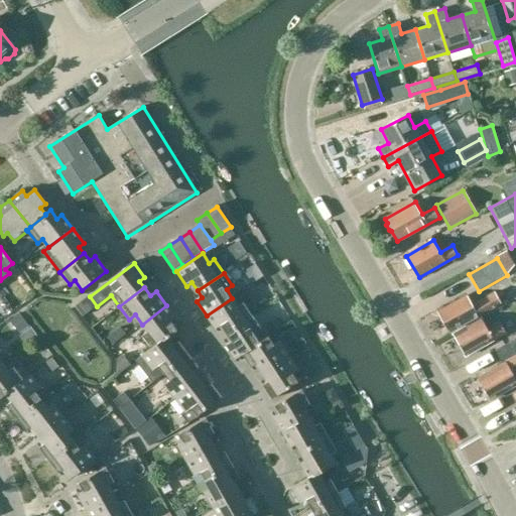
[(449,332),(501,303),(495,292),(472,304),(467,296),(438,312),(449,332)]
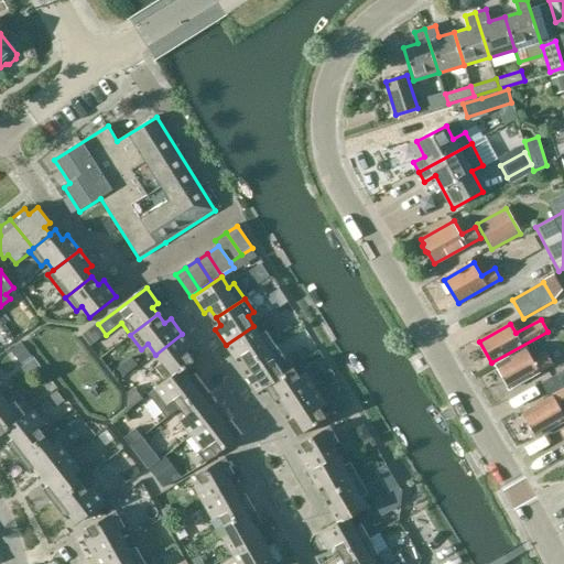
[(253,326),(226,345),(237,361),(242,357),(248,365),(277,345),(275,343),(281,339),(269,321),(257,329),(253,326)]
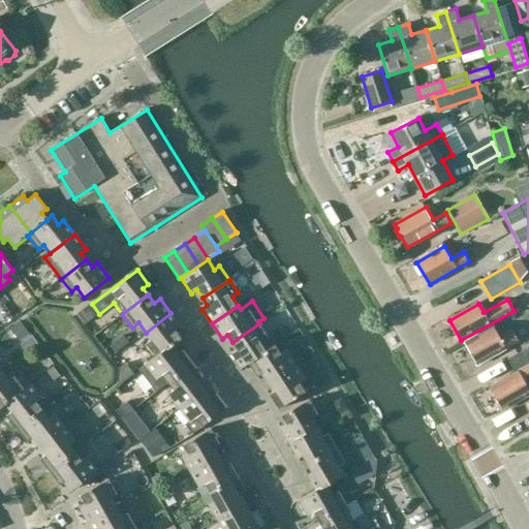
[(0,322),(0,340),(2,346),(33,333),(25,313),(0,322)]
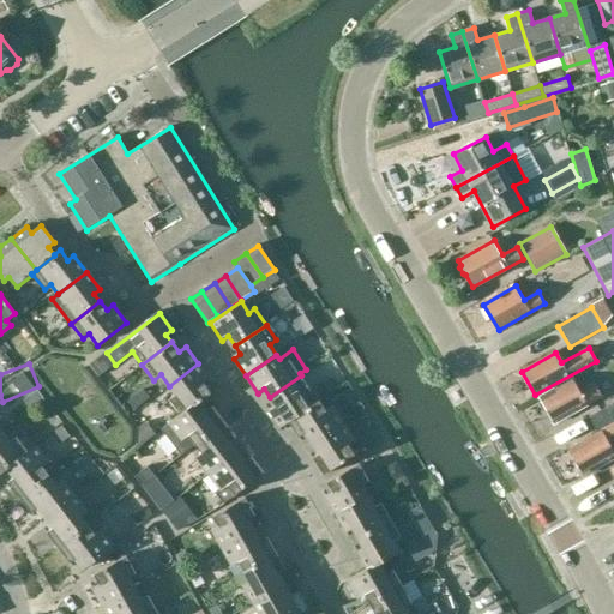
[(211,379),(198,363),(169,386),(175,393),(169,399),(180,414),(181,415),(200,401),(211,392),(205,384),(211,379)]
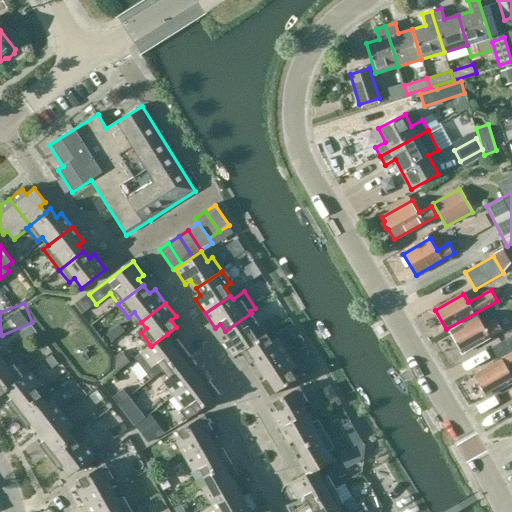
[(235,357),(241,353),(241,352),(260,339),(260,338),(254,330),(260,326),(251,313),(225,331),(230,338),(225,342),(235,357)]
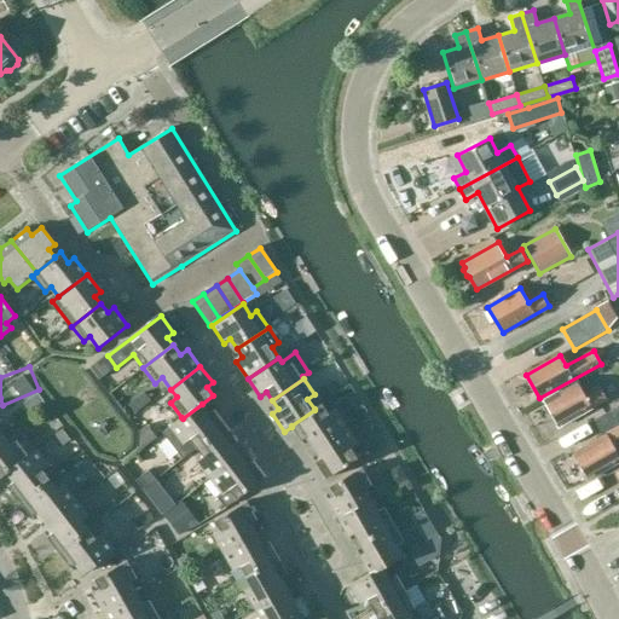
[(557,427),(606,399),(600,387),(585,394),(578,382),(544,401),(557,427)]
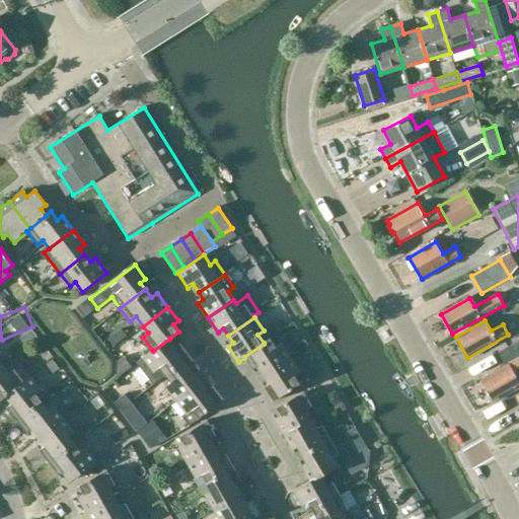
[(152,350),(143,358),(136,363),(153,385),(164,375),(190,356),(179,343),(175,347),(169,339),(153,351),(152,350)]
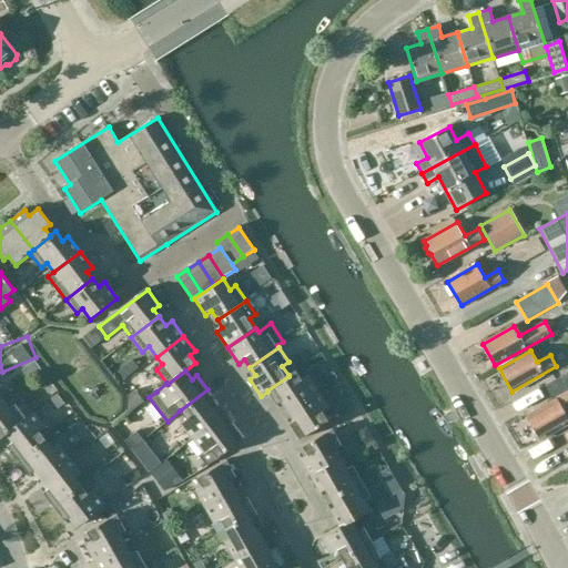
[(295,371),(288,375),(288,376),(267,391),(267,392),(276,405),(283,402),(288,411),(317,392),(307,376),(301,379),(295,371)]
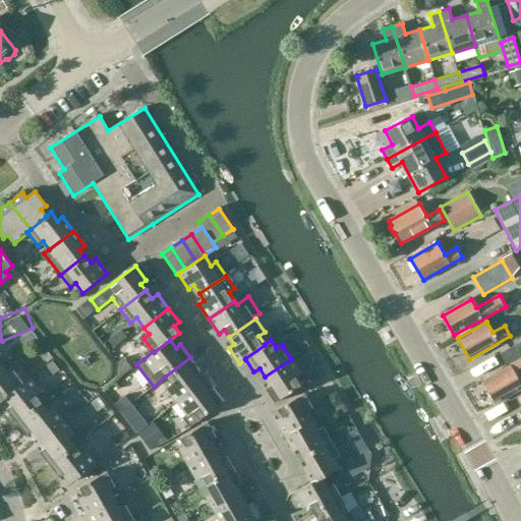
[(520,342),(500,354),(507,365),(520,357),(520,342)]
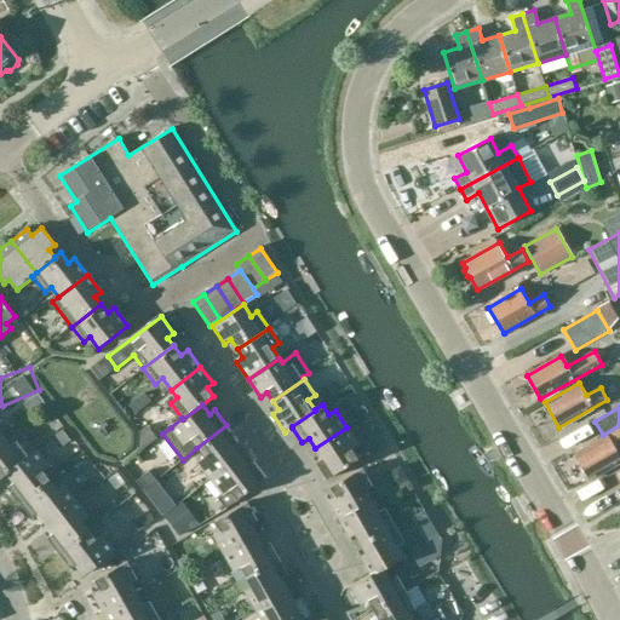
[(197,463),(211,480),(241,455),(233,446),(239,441),(227,425),(196,448),(204,458),(197,463)]
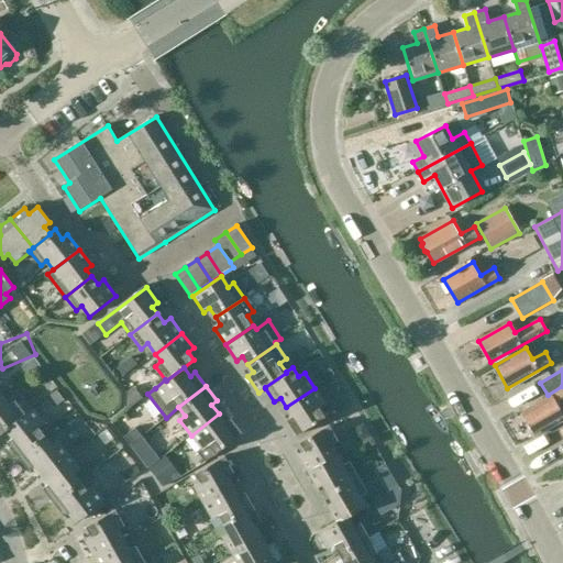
[(326,404),(315,388),(286,407),(293,417),(287,421),(297,435),(326,417),(320,408),(326,404)]
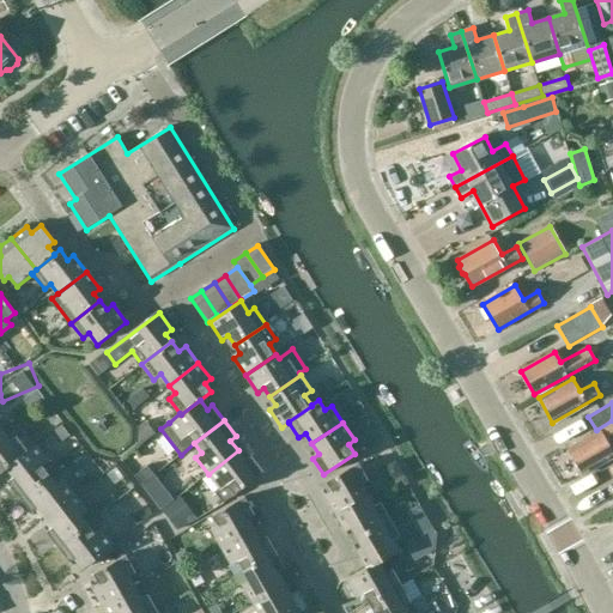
[(612,450),(608,442),(612,438),(612,423),(568,449),(582,475),(612,457),(612,450)]
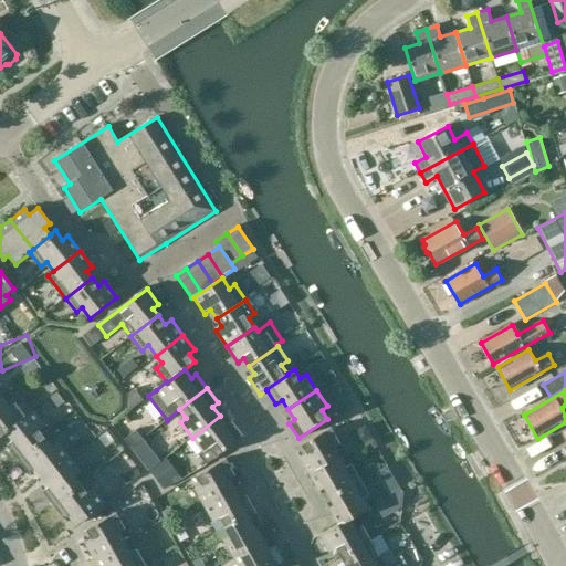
[(10,408),(2,398),(0,399),(0,437),(6,432),(25,417),(16,404),(10,408)]
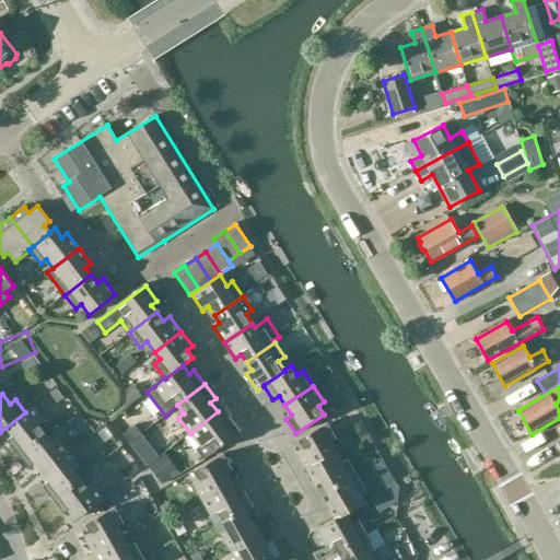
[(33,407),(25,412),(6,428),(12,436),(7,441),(18,454),(45,433),(39,427),(45,422),(33,407)]
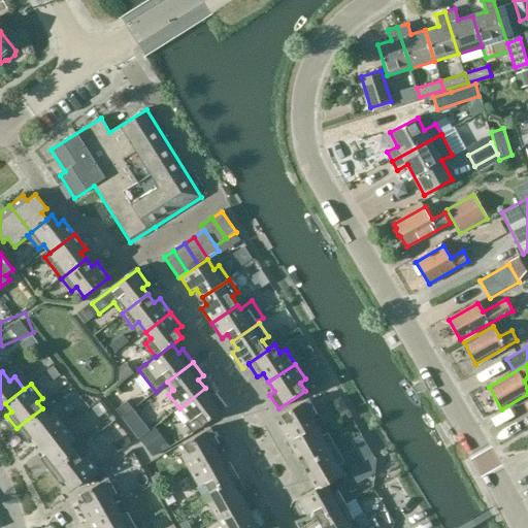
[(211,396),(205,388),(179,408),(191,422),(197,429),(202,426),(227,406),(217,393),(211,396)]
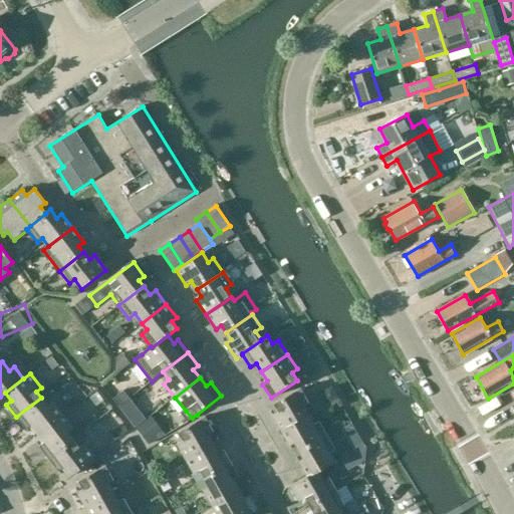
[(127,395),(122,389),(113,396),(117,403),(127,395)]
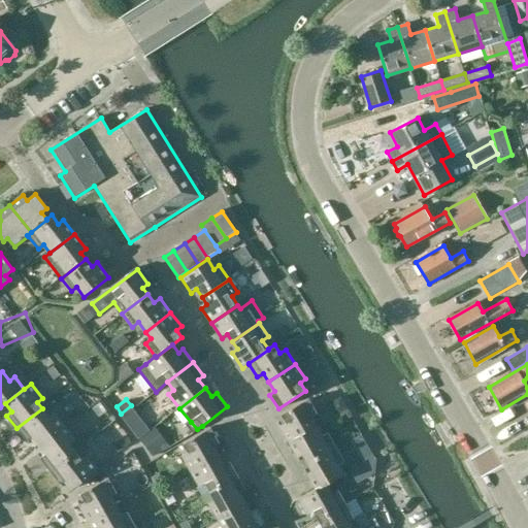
[(281,428),(289,443),(295,439),(305,433),(306,433),(317,428),(310,419),(318,415),(308,399),(281,416),(287,425),(281,428)]
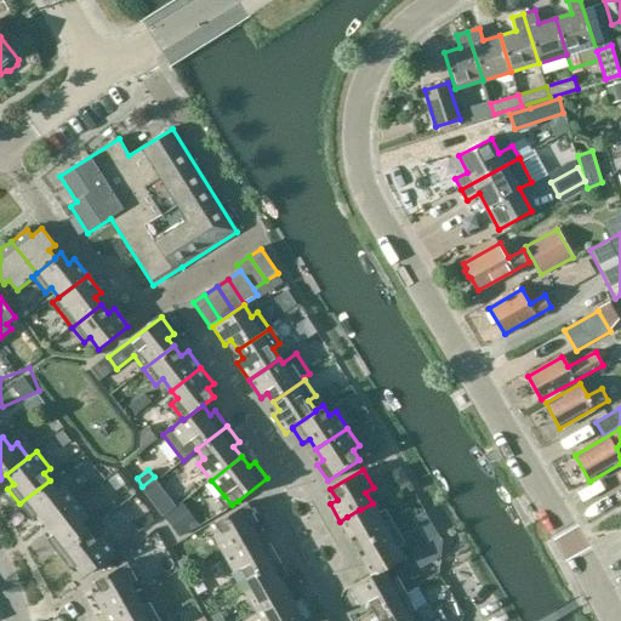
[(115,530),(152,500),(132,477),(96,507),(115,530)]
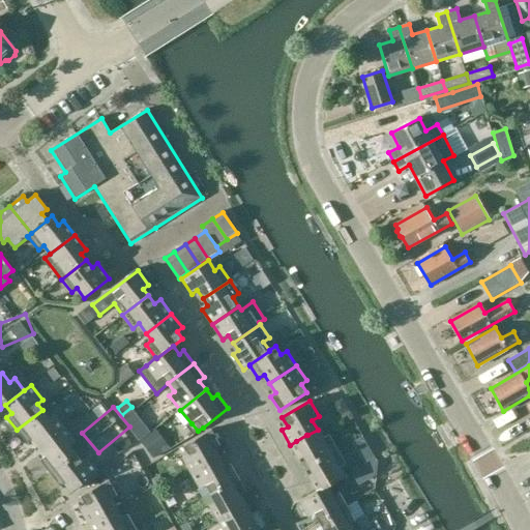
[(49,418),(42,410),(17,430),(27,443),(32,439),(38,448),(64,429),(54,415),(49,418)]
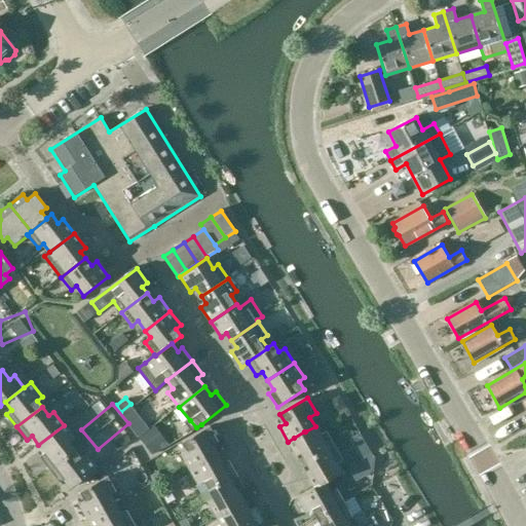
[(75,440),(64,425),(38,445),(45,454),(40,457),(50,471),(75,451),(70,444),(75,440)]
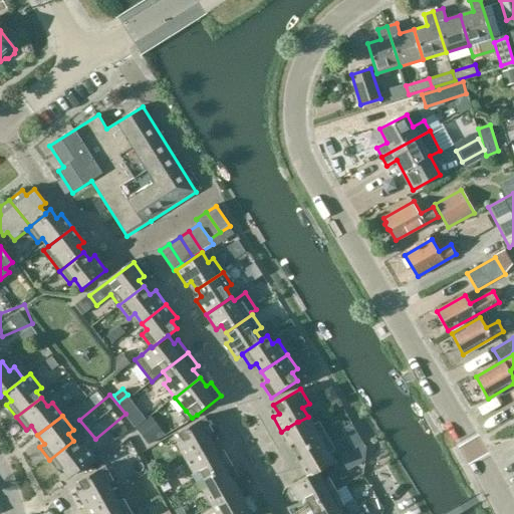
[(313,426),(308,417),(298,422),(297,422),(287,428),(281,432),(290,447),(296,444),(301,452),(327,437),(319,422),(313,426)]
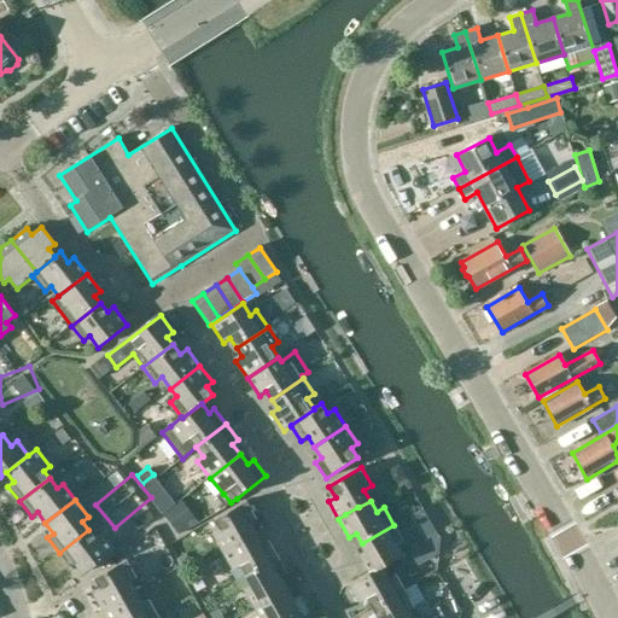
[(214,534),(223,552),(256,532),(251,523),(257,519),(246,502),(215,520),(221,530),(214,534)]
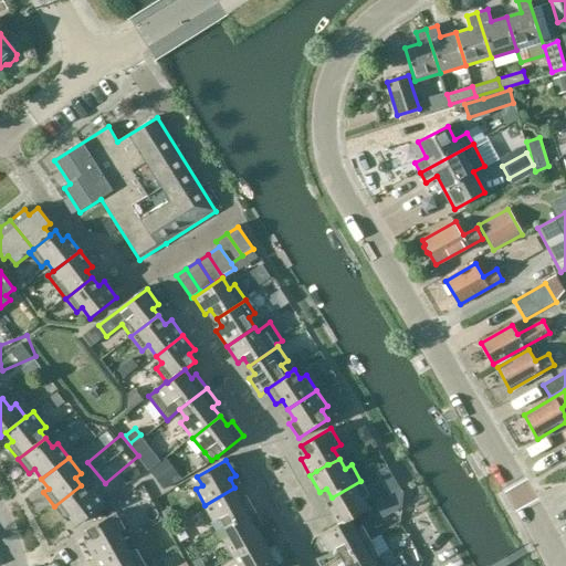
[(88,480),(81,485),(54,506),(65,520),(71,516),(77,525),(105,504),(93,489),(94,488),(88,480)]
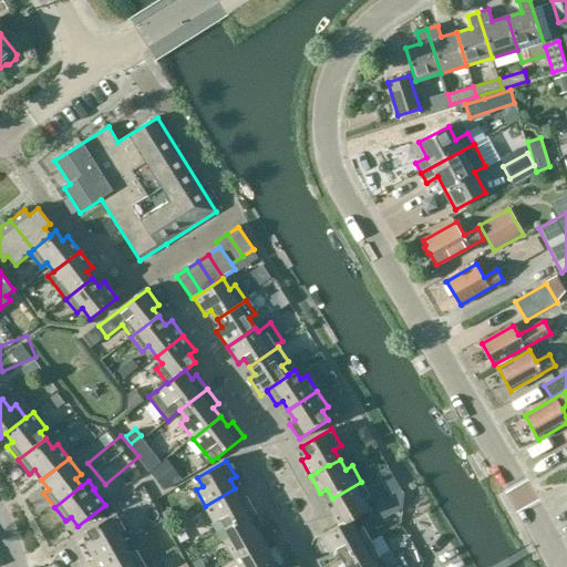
[(370,496),(361,482),(332,498),(338,507),(331,511),(339,526),(346,522),(347,524),(351,522),(369,511),(362,500),(370,496)]
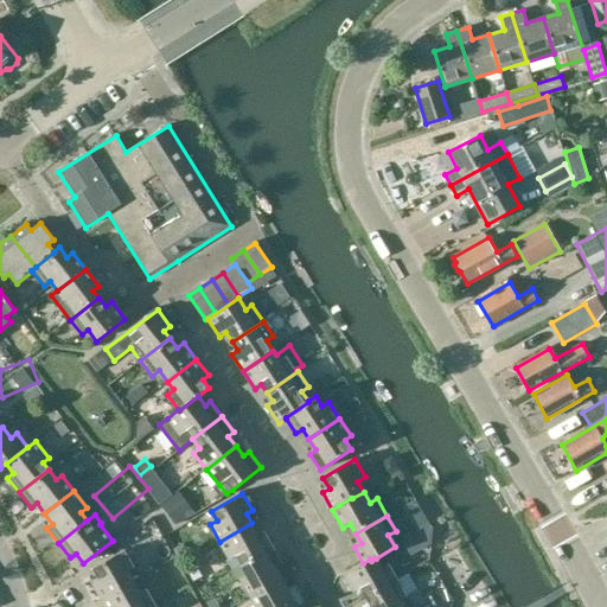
[(259,535),(251,523),(219,542),(230,560),(236,568),(242,566),(274,548),(263,531),(259,535)]
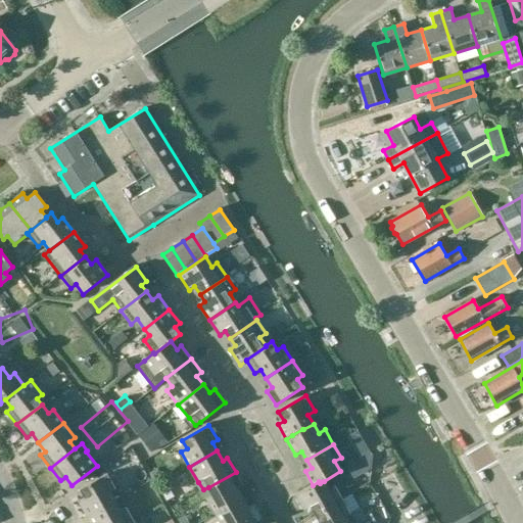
[(244,486),(236,472),(209,487),(214,494),(207,498),(217,514),(243,497),(238,489),(244,486)]
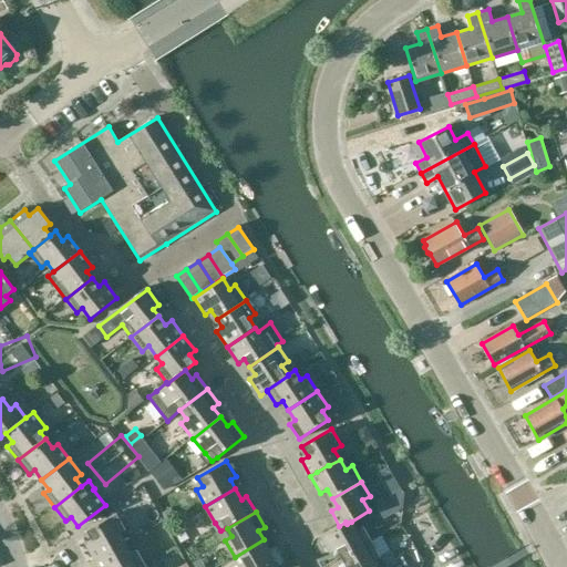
[(86,544),(96,560),(125,544),(120,535),(126,531),(116,514),(86,532),(92,540),(86,544)]
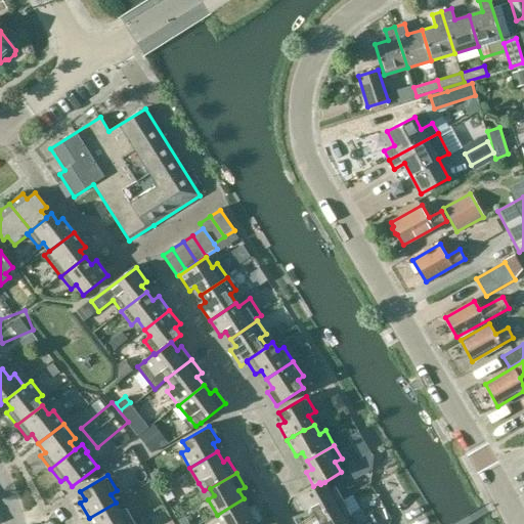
[(330,491),(324,482),(320,484),(319,482),(313,486),(296,496),(306,513),(312,510),(316,518),(344,503),(336,487),(330,491)]
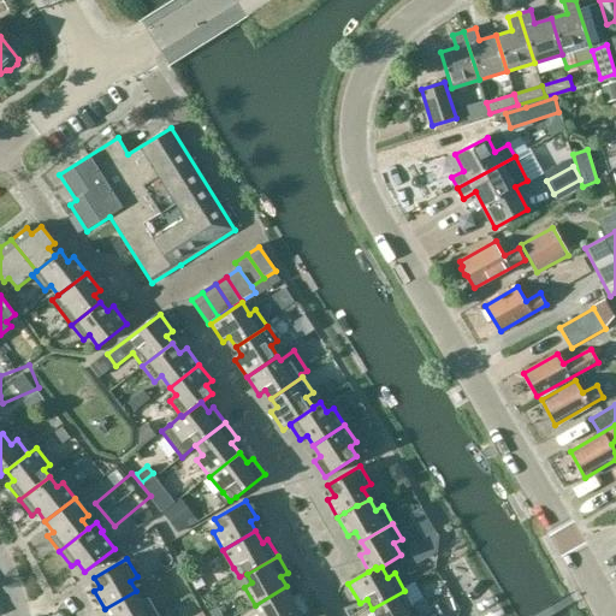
[(294,597),(286,586),(255,605),(260,615),(302,615),(311,612),(300,594),(294,597)]
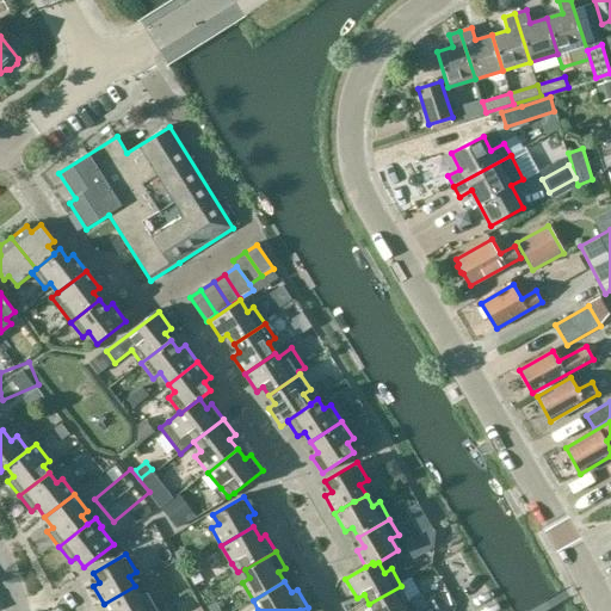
[(141,597),(135,586),(104,604),(106,610),(154,610),(158,610),(148,593),(141,597)]
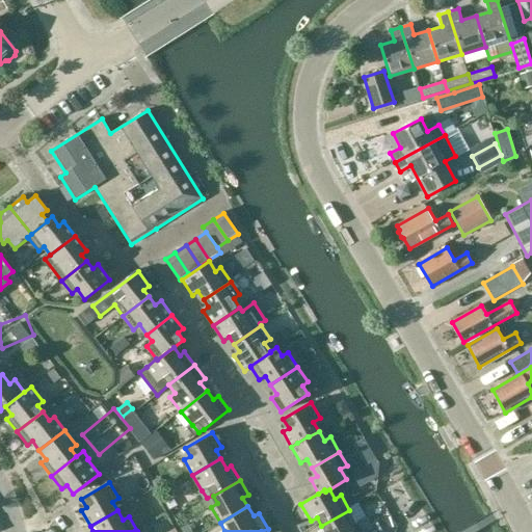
[(357,524),(349,510),(321,526),(324,531),(353,531),(351,528),(357,524)]
